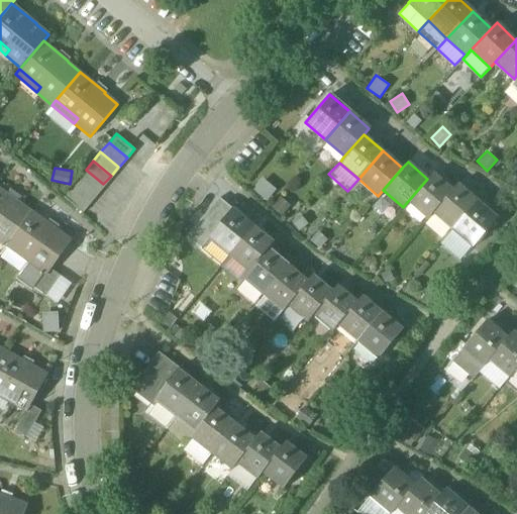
[(86,170),(79,178),(96,193),(103,184),(86,170)]
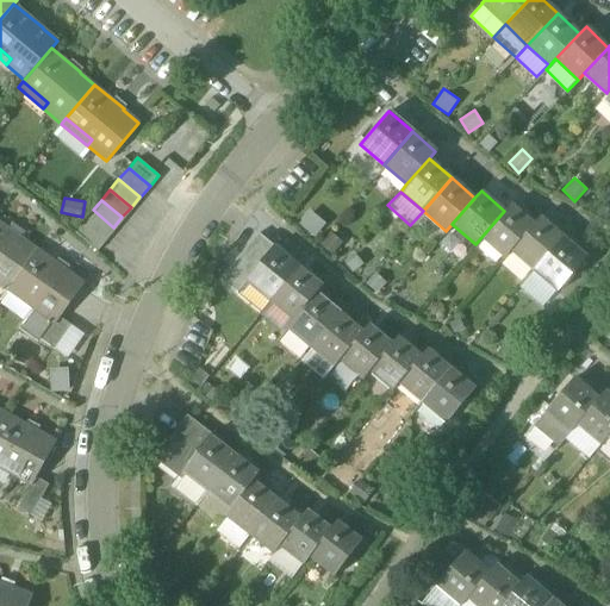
[(504,256),(510,249),(533,224),(510,204),(504,211),(481,237),(504,256)]
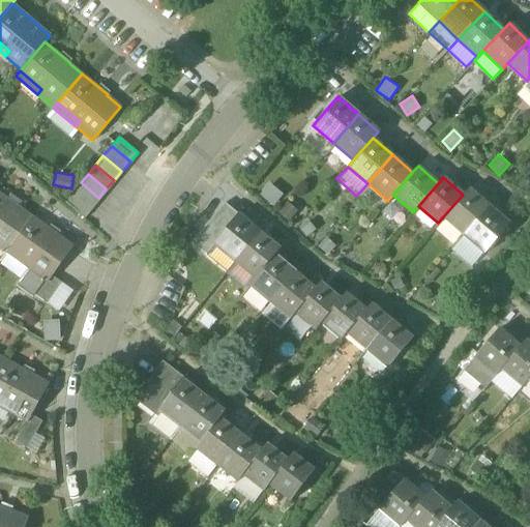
[(81,182),(72,192),(91,207),(98,198),(81,182)]
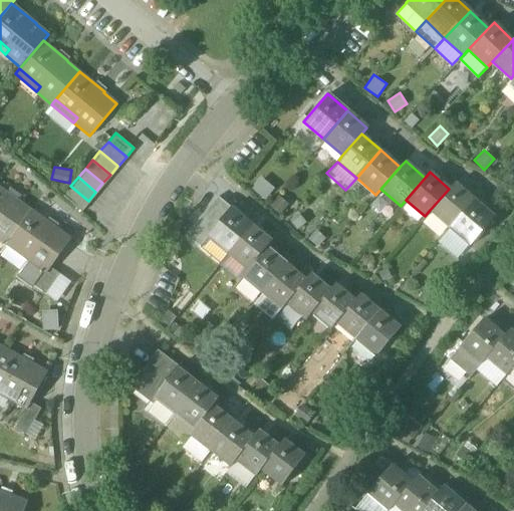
[(275,189),(261,177),(251,188),(264,200),(275,189)]
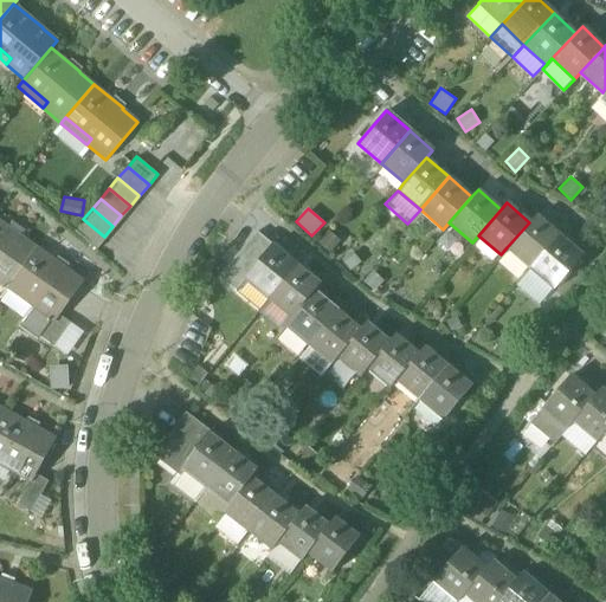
[(507,247),(530,267),(559,234),(536,215),(529,222),(507,247)]
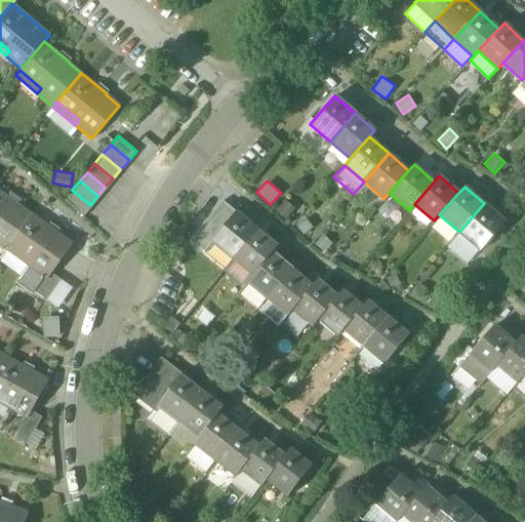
[(17,204),(0,190),(0,245),(5,249),(31,213),(17,204)]
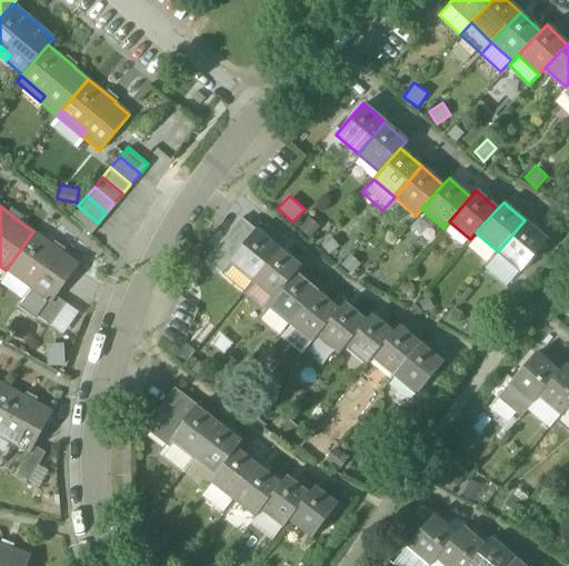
[(89,232),(98,222),(78,206),(69,217),(89,232)]
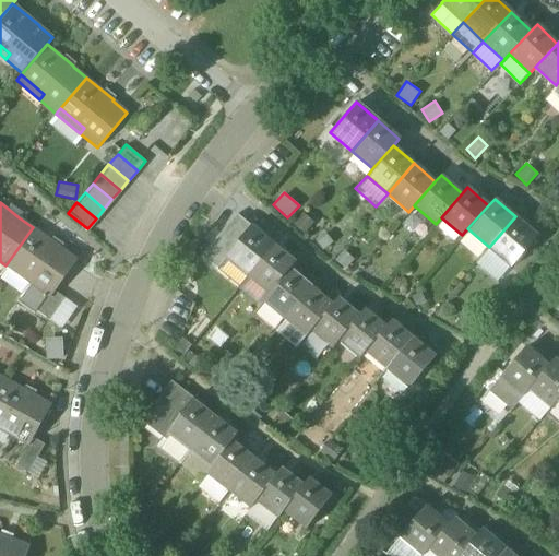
[(314,222),(302,211),(293,223),(305,234),(314,222)]
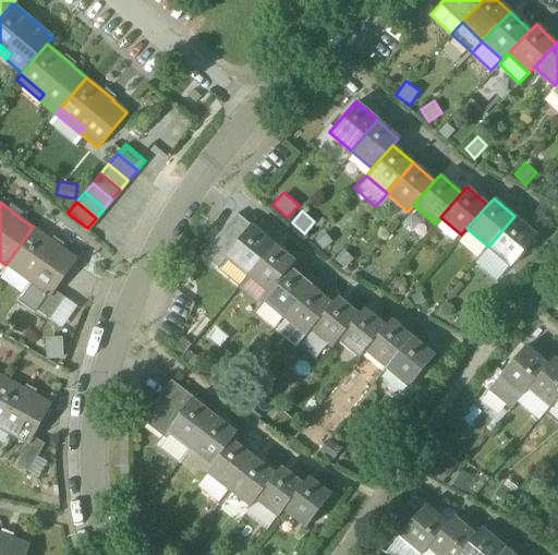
[(235,212),(225,227),(239,239),(251,225),(235,212)]
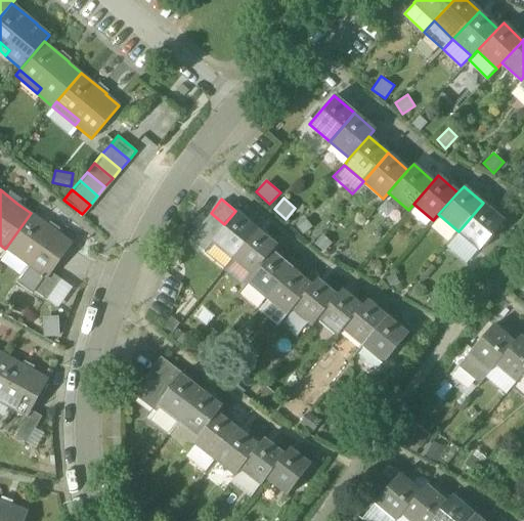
[(504,220),(483,203),(459,231),(479,249),(504,220)]
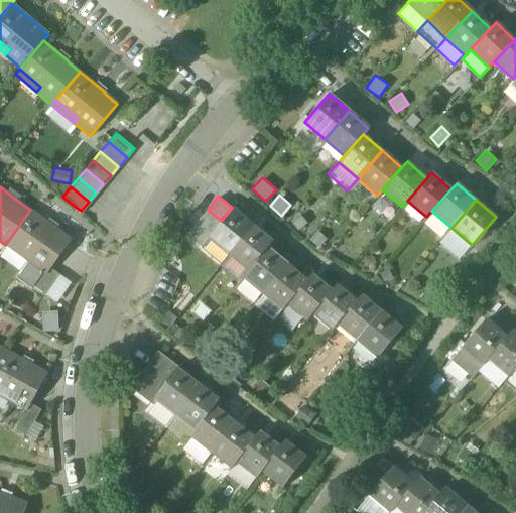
[(253,225),(232,207),(232,208),(221,221),(207,237),(208,238),(228,254),(229,254),(252,225),(253,225)]
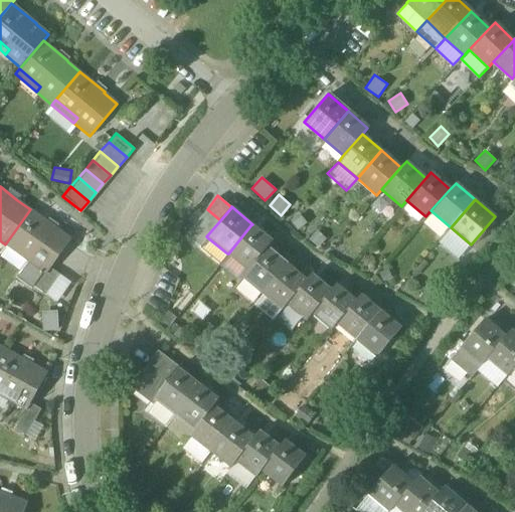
[(30,209),(5,244),(8,246),(12,241),(31,256),(28,261),(42,272),(45,274),(50,267),(70,237),(56,227),(30,209)]
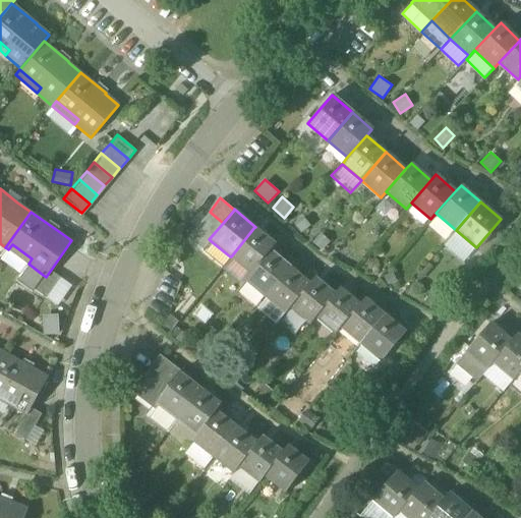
[(209,239),(223,223),(210,212),(188,237),(203,249),(210,240),(209,239)]
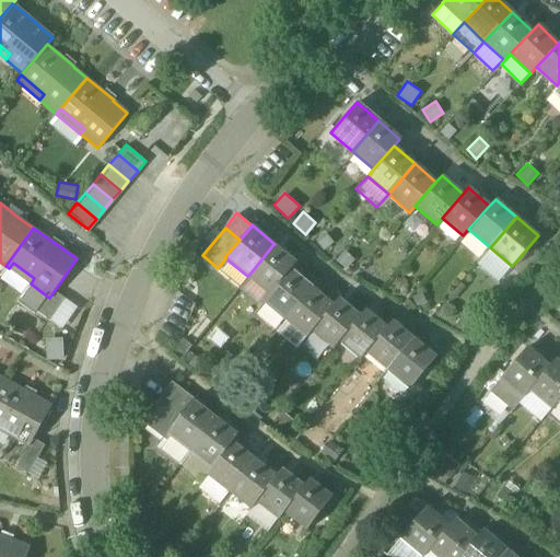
[(248,276),(269,293),(290,269),(295,263),(273,244),(248,276)]
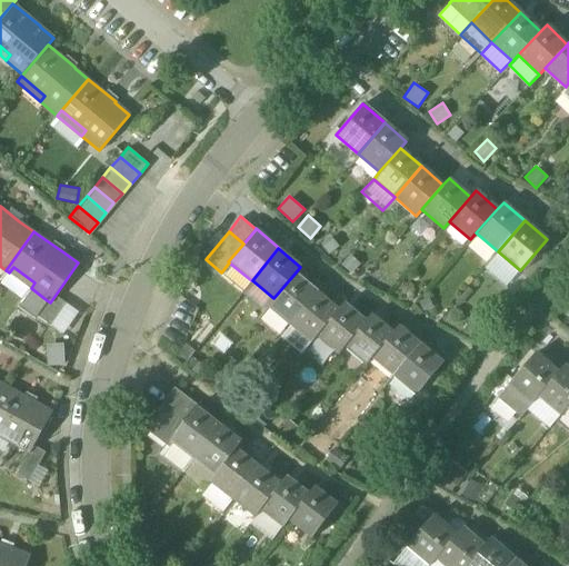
[(520,270),(498,251),(483,267),(506,286),(520,270)]
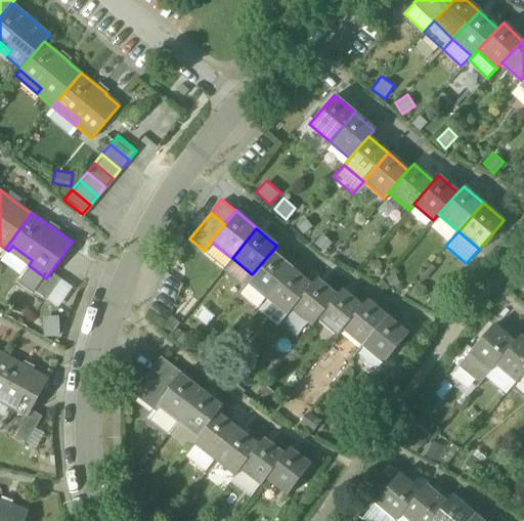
[(224,268),(231,258),(211,242),(204,251),(224,268)]
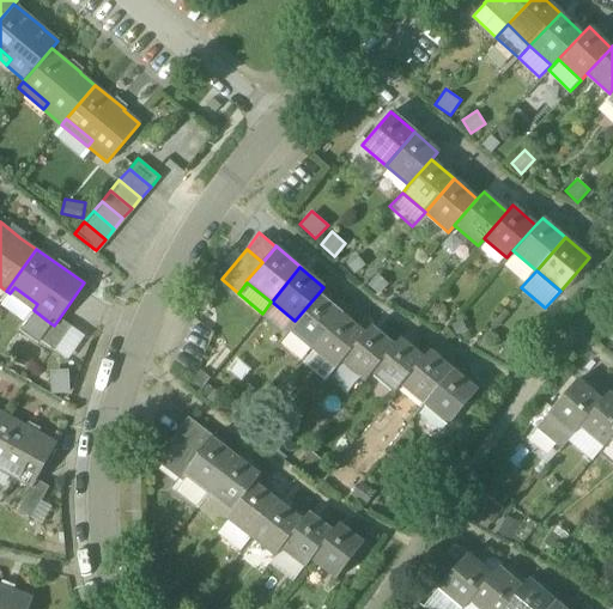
[(10,293),(34,310),(37,304),(14,287),(10,293)]
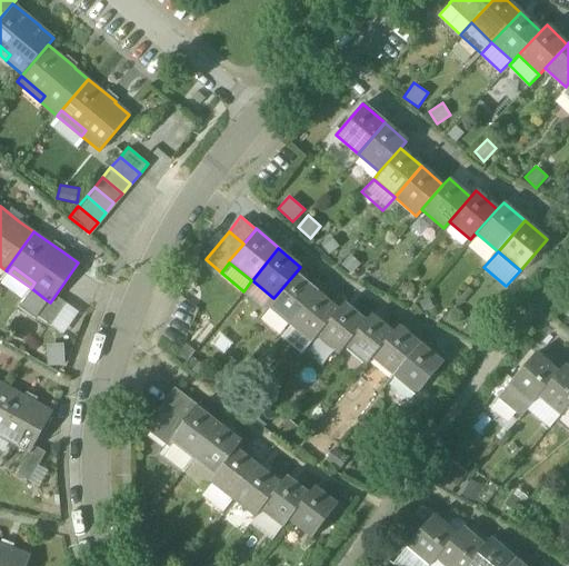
[(9,272),(6,270),(0,277),(0,279),(25,297),(31,288),(9,272)]
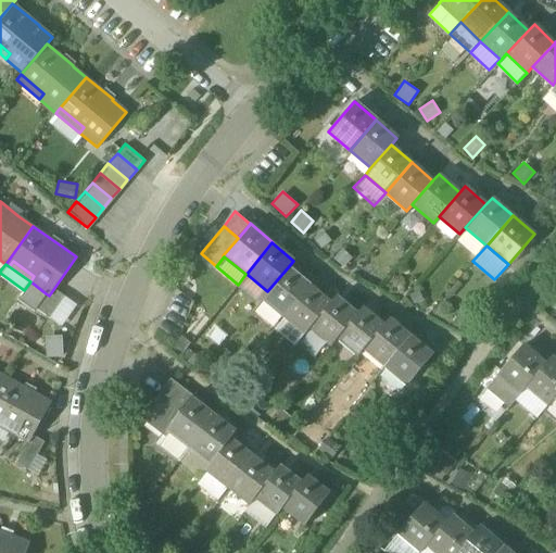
[(262,298),(283,316),(308,285),(288,267),(267,291),(262,298)]
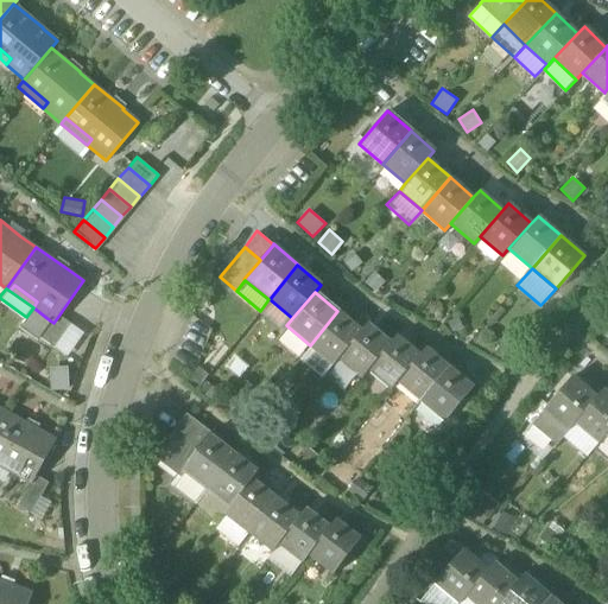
[(39,336),(50,320),(33,307),(26,317),(21,324),(39,336)]
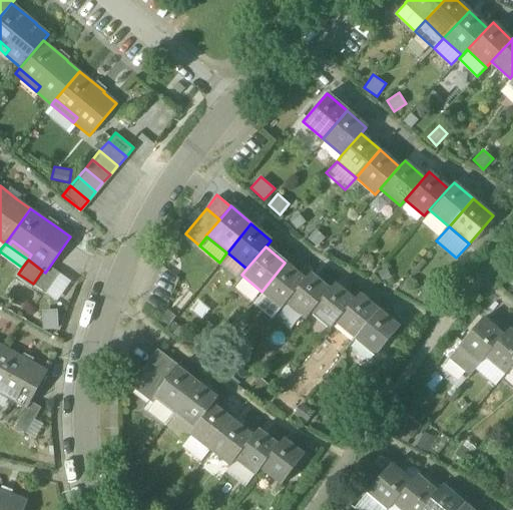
[(281,308),(286,302),(305,279),(285,263),(262,292),(281,308)]
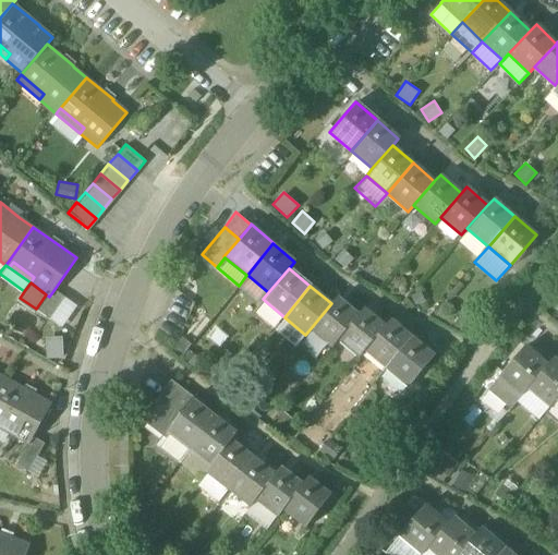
[(36,309),(49,318),(49,317),(64,297),(55,289),(49,297),(46,294),(36,309)]
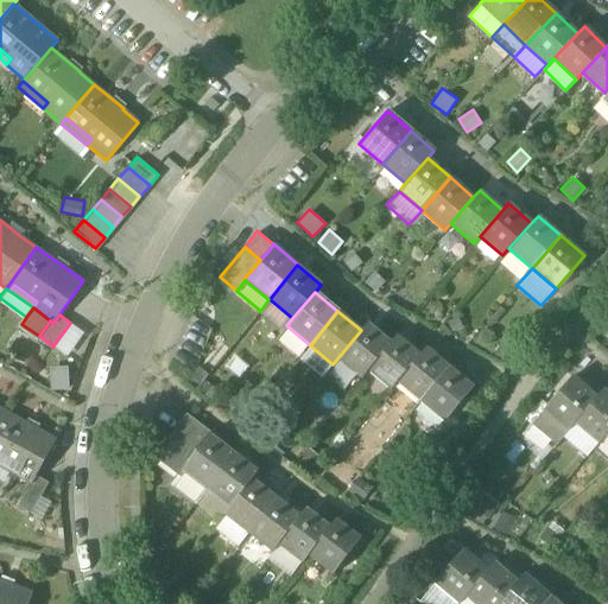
[(54,345),(54,347),(69,357),(86,334),(70,323),(54,345)]
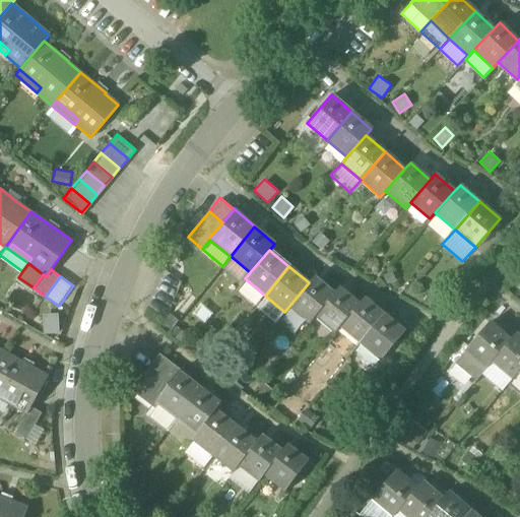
[(310,322),(315,316),(333,293),(314,276),(309,282),(289,306),(310,322)]
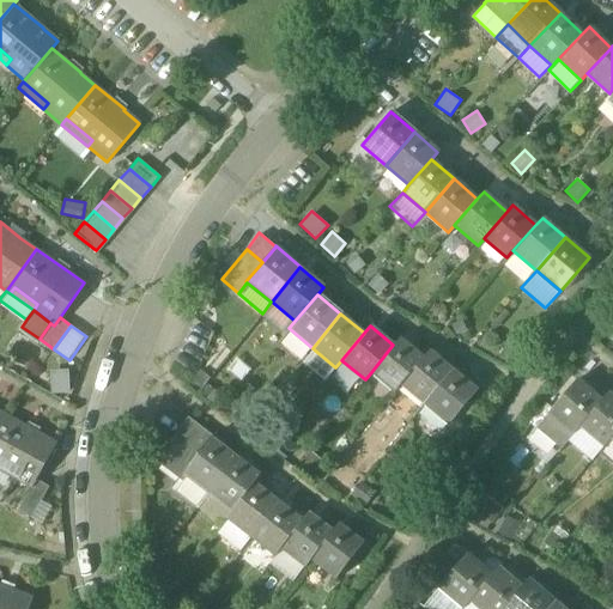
[(394,391),(401,384),(423,358),(399,338),(393,345),(371,372),(394,391)]
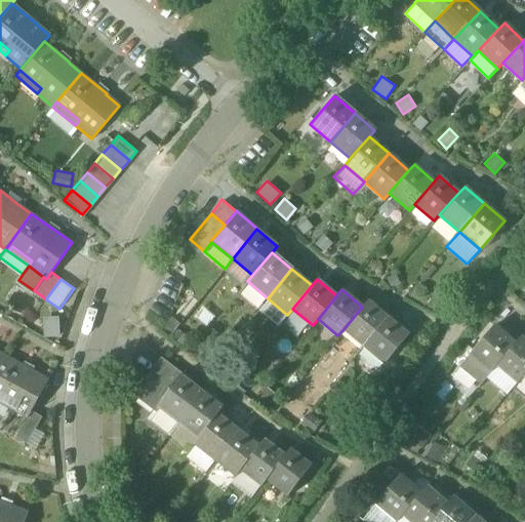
[(287,315),(268,298),(257,310),(278,326),(287,315)]
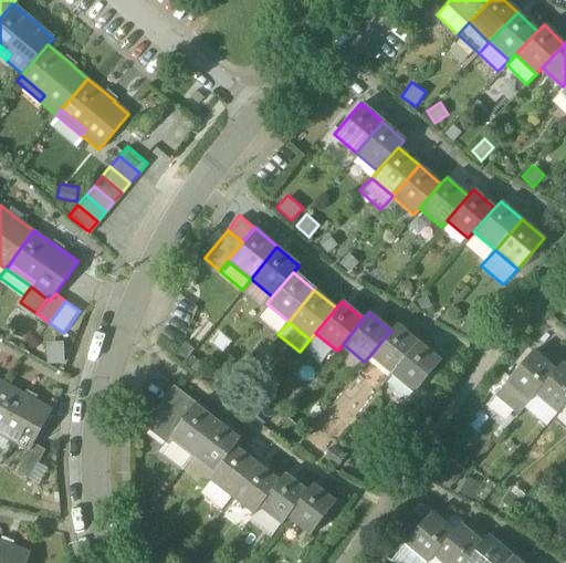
[(370,355),(391,373),(418,342),(396,324),(390,331),(370,355)]
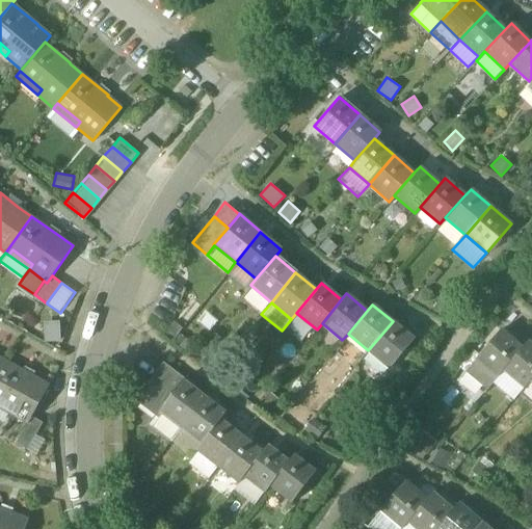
[(218,319),(205,309),(195,320),(209,331),(218,319)]
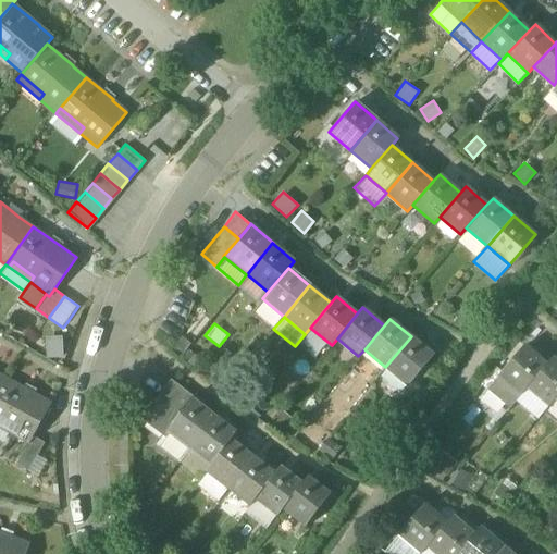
[(62,335),(45,335),(46,356),(63,356),(62,335)]
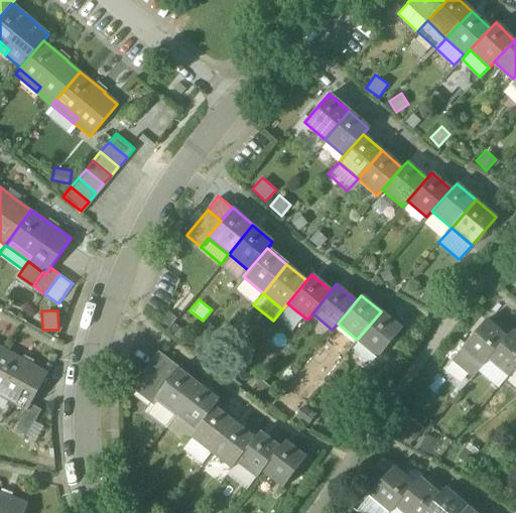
[(401,328),(381,311),(357,340),(377,357),(394,338),(401,328)]
